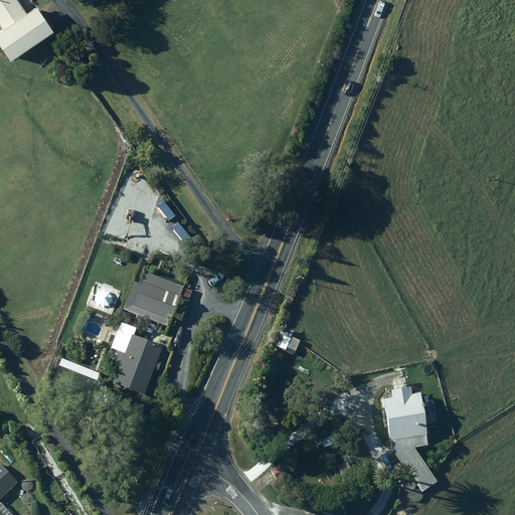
[(0,0),(0,23),(2,26),(0,27),(0,40),(11,57),(54,27),(56,30),(67,22),(62,15),(51,23),(37,3),(26,10),(18,0),(0,0)]
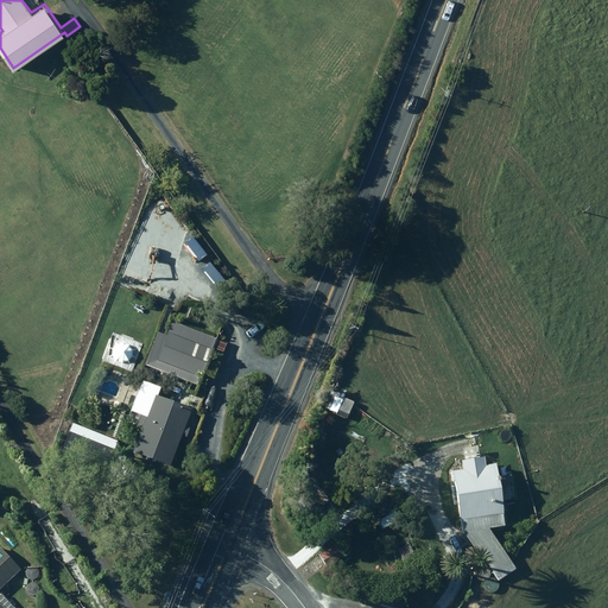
[(227,343),(172,321),(158,359),(204,378),(214,352),(223,354),(227,343)]
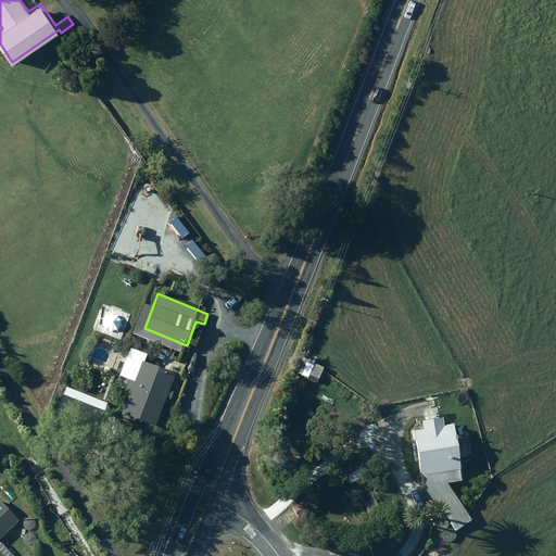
[(305,359),(299,374),(317,382),(325,368),(305,359)]
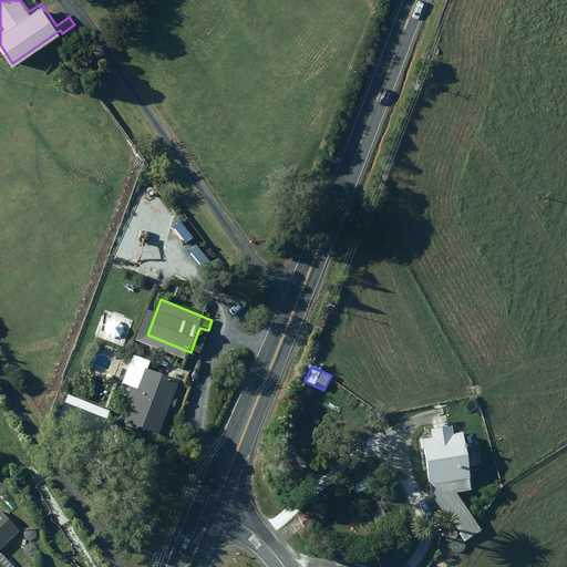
[(133,399),(125,420),(160,434),(171,406),(174,408),(178,399),(174,397),(179,381),(145,368),(137,388),(133,385),(129,398),(133,399)]
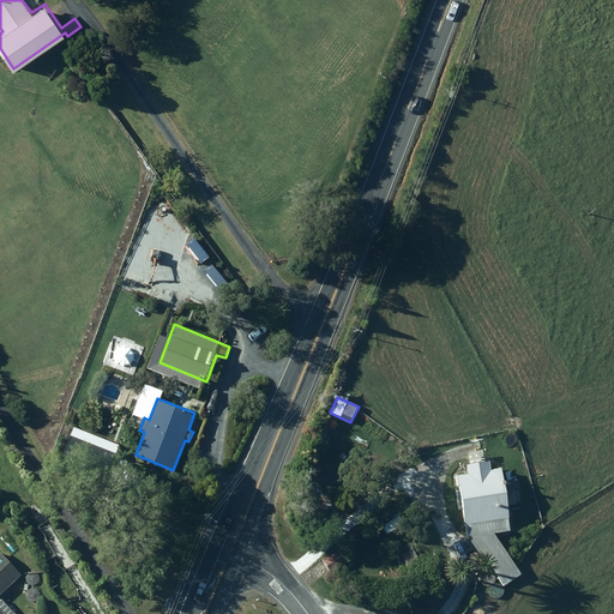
[(475,541),(473,542),(477,548),(480,547),(505,585),(521,576),(494,534),(511,531),(501,469),(491,470),(489,461),(485,462),(482,451),(469,453),(470,464),(468,464),(469,474),(458,475),(468,537),(473,537),(475,541)]
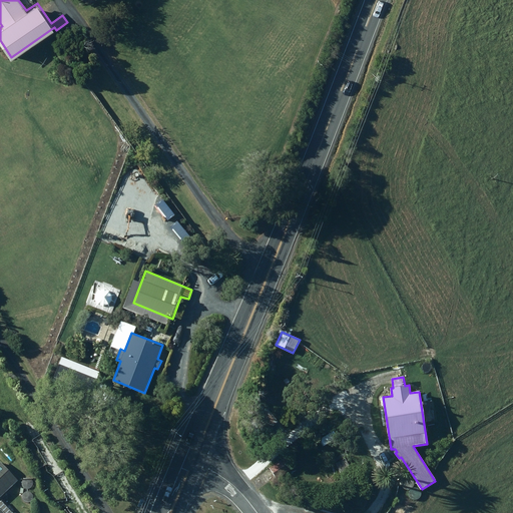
[(284,458),(270,467),(277,478),(291,469),(284,458)]
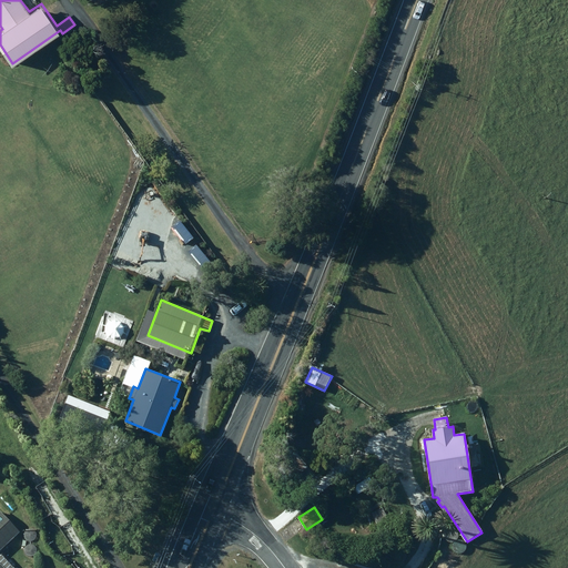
[(383,507),(371,514),(376,524),(388,518),(383,507)]
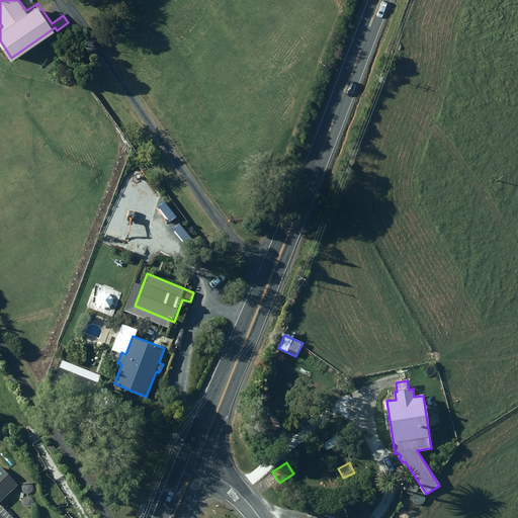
[(0,517),(4,517),(0,513),(0,502),(18,485),(0,465),(0,517)]
